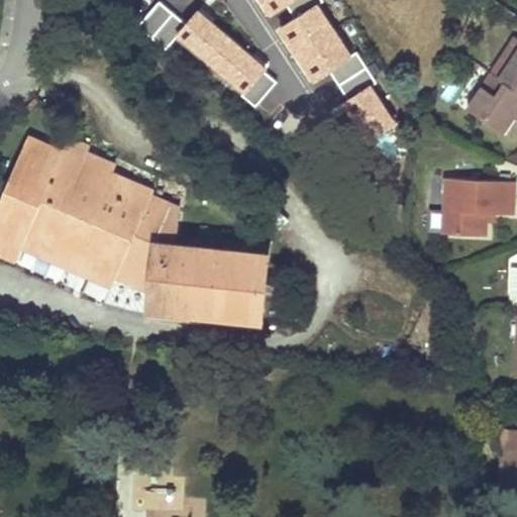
[(185,21),(159,0),(158,0),(136,24),(166,48),(176,36),(256,106),(277,83),(265,73),(268,69),(197,7),(185,21)]
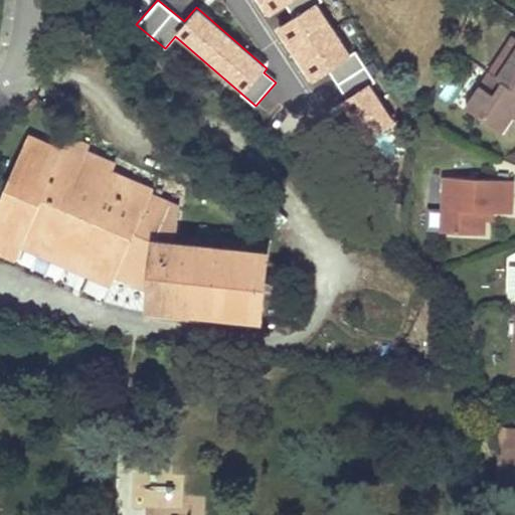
[(255,0),(269,21),(286,11),(291,19),(273,30),(310,86),(320,78),(362,143),(393,122),(369,86),(375,81),(358,54),(351,59),(316,6),(321,2),(319,0),(255,0)]
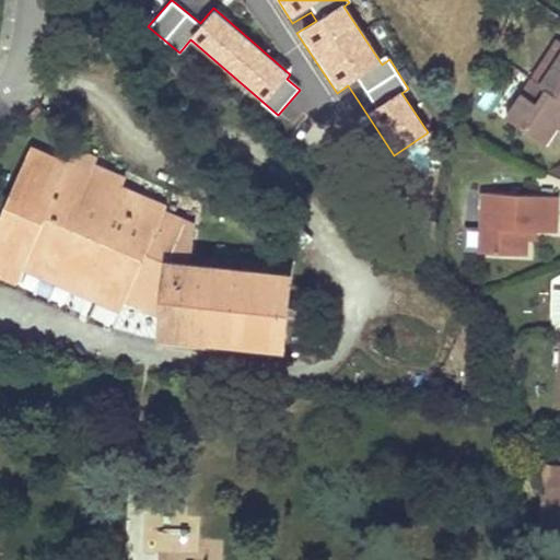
[(559,55),(539,84),(559,97),(559,55)]
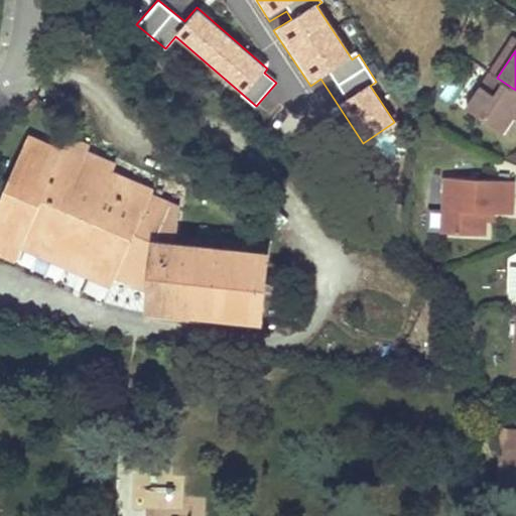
[(515,112),(515,90),(497,78),(489,73),(465,109),(502,133),(512,119),(515,112)]
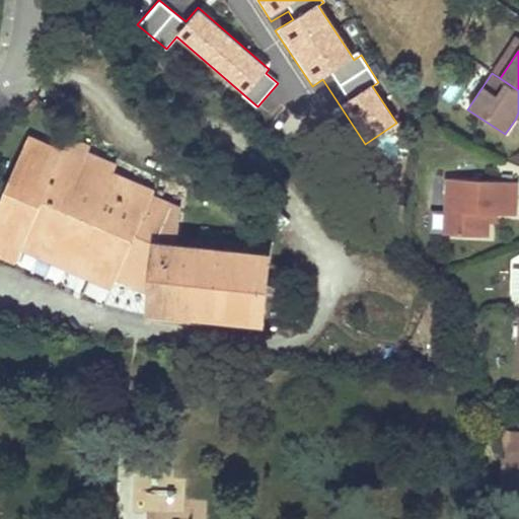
[(26,112),(32,107),(38,102),(35,99),(23,109),(26,112)]
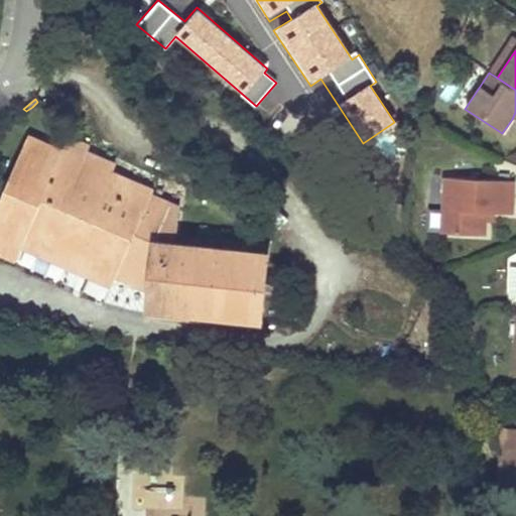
[(61,150),(28,136),(8,181),(12,182),(16,185),(31,151),(56,162),(61,150)]
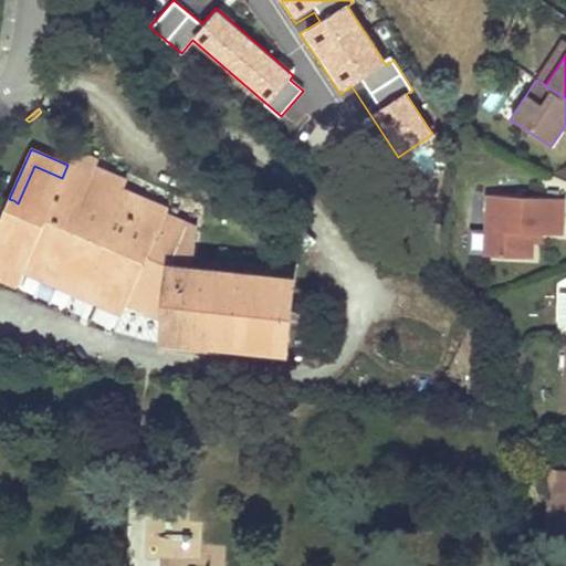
[(18,203),(13,200),(9,199),(0,218),(0,258),(24,269),(79,292),(86,274),(105,282),(97,300),(123,311),(126,305),(132,293),(165,305),(163,321),(161,335),(286,347),(294,275),(192,265),(194,258),(196,227),(166,213),(167,210),(142,198),(139,203),(119,195),(122,190),(91,176),(67,165),(62,178),(34,166),(18,203)]
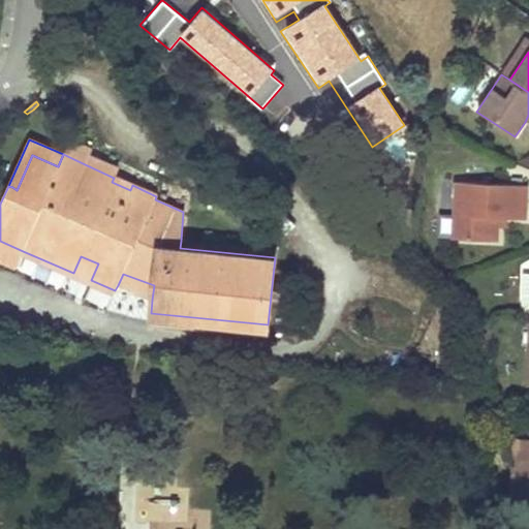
[(85,164),(114,178),(118,169),(89,157),(85,164)]
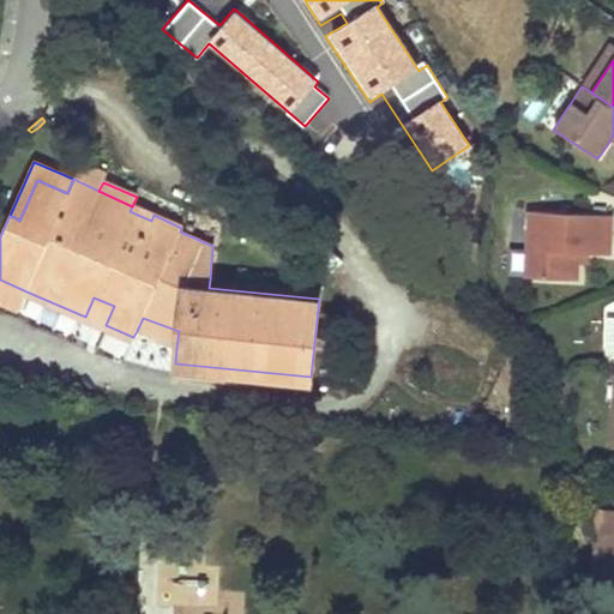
[(130,211),(151,221),(154,215),(132,206),(130,211)]
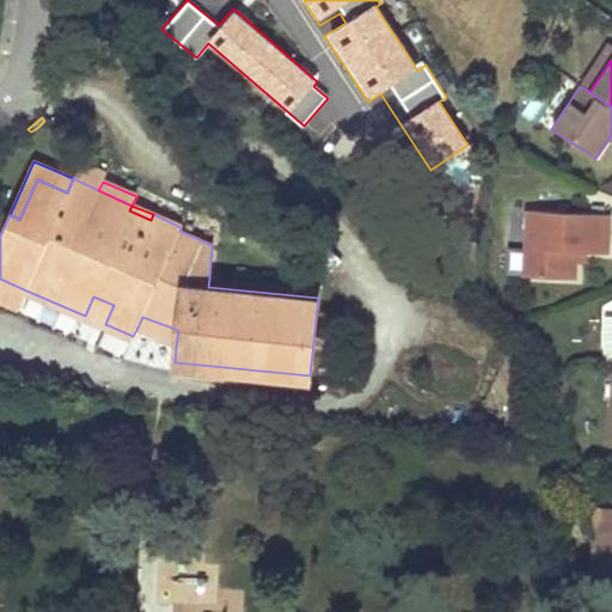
[(521,276),(548,277),(575,279),(577,252),(607,254),(610,215),(525,210),(522,248),(521,276)]
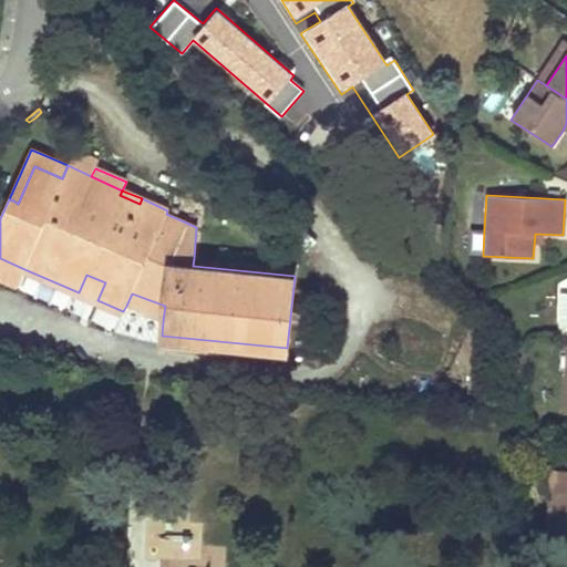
[(475,255),(483,256),(484,229),(476,228),(475,255)]
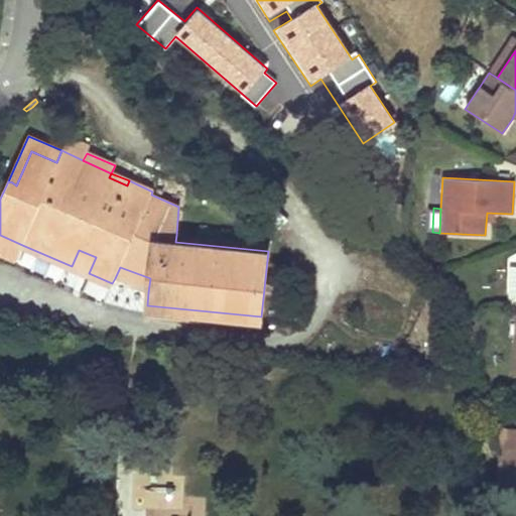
[(22,245),(0,235),(0,253),(16,260),(22,245)]
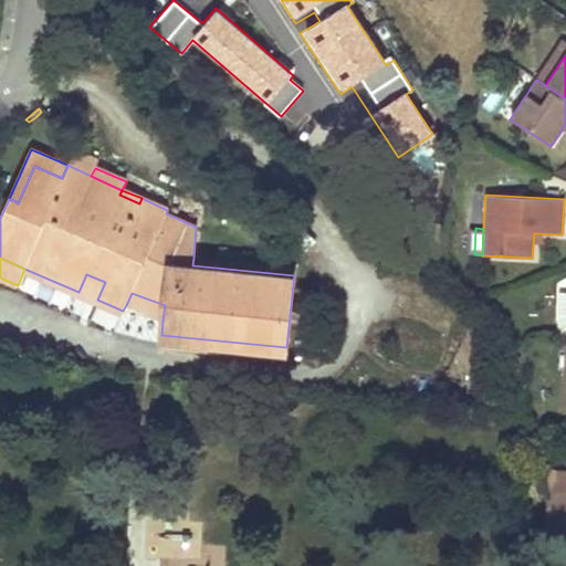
[(192,265),(294,275),(295,266),(194,258),(192,265)]
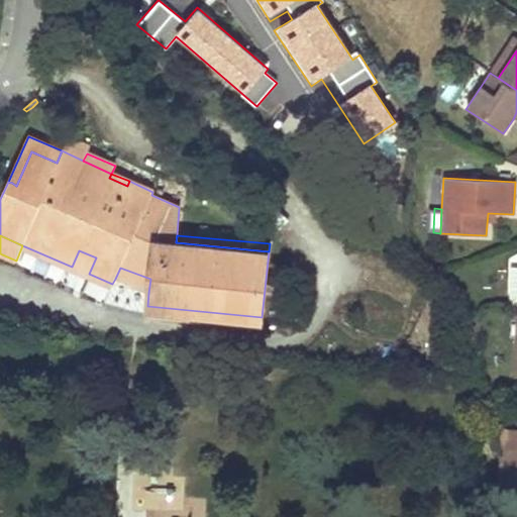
[(72,267),(89,274),(96,257),(79,250),(72,267)]
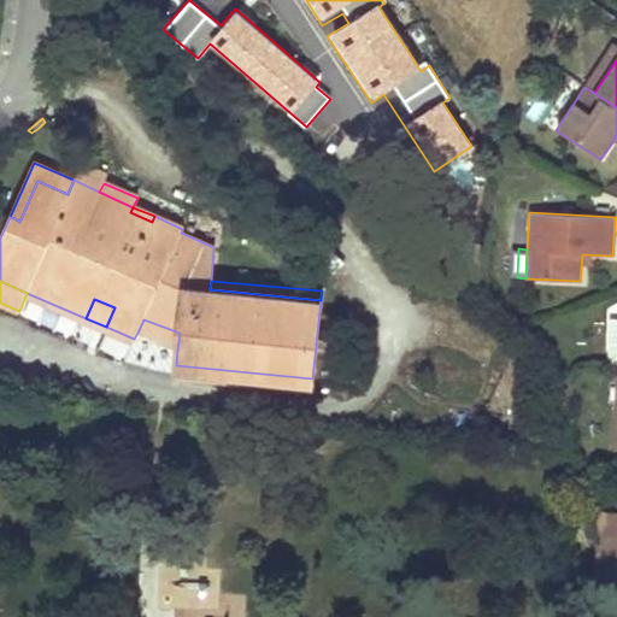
[(137,333),(177,350),(180,333),(144,319),(137,333)]
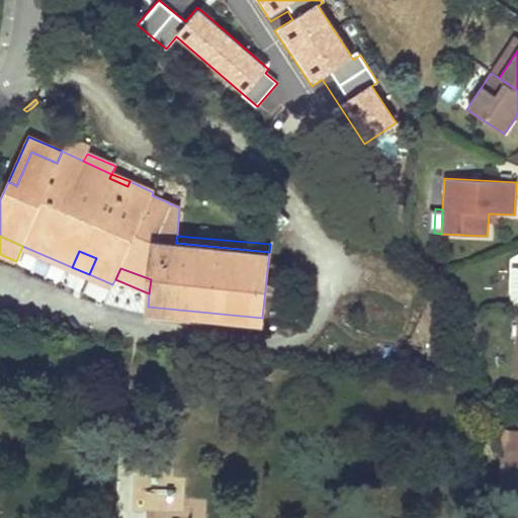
[(147,317),(261,328),(262,318),(148,307),(147,317)]
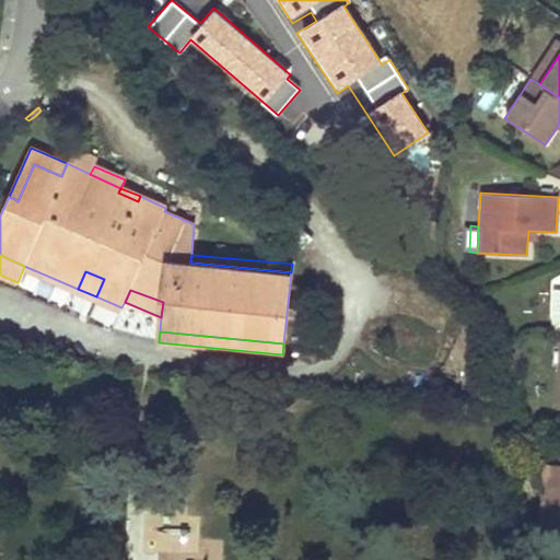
[(552,464),(551,501),(541,501),(539,539),(559,539),(559,464),(552,464)]
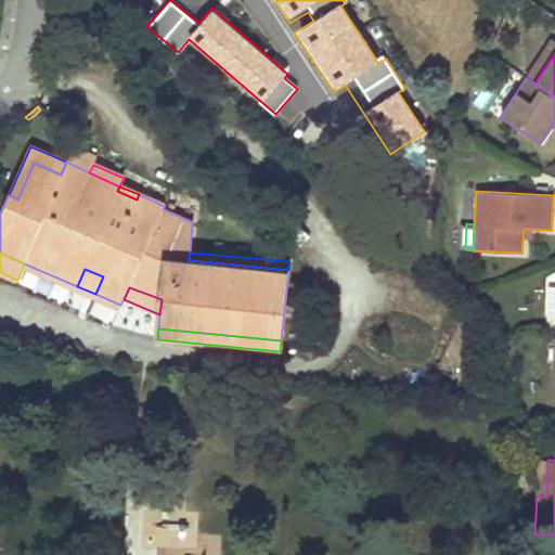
[(547,460),(538,460),(537,497),(546,497),(547,460)]
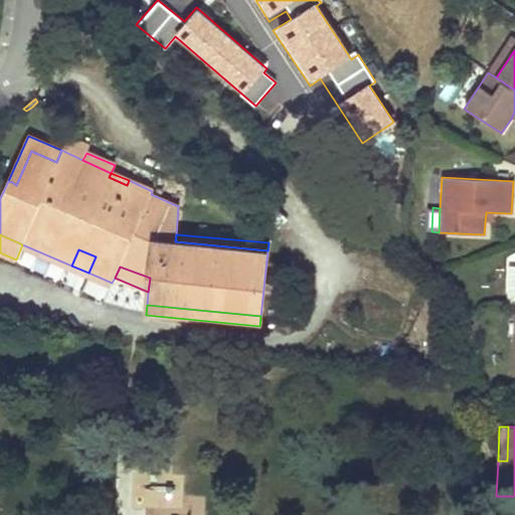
All buildings are outlined.
